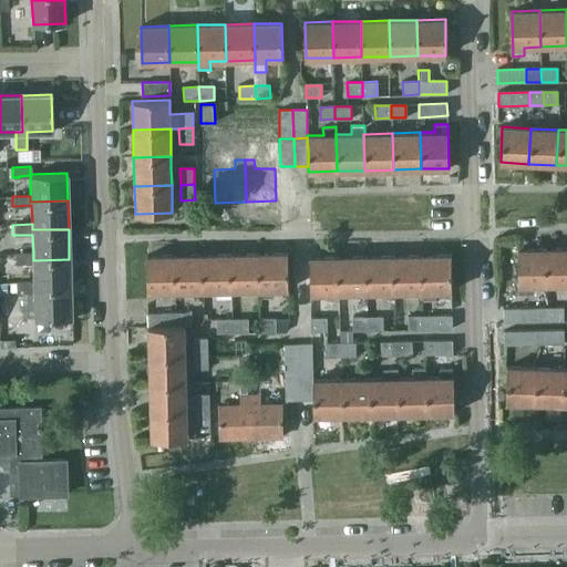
[(566,248),(546,249),(547,286),(566,285),(566,248)]
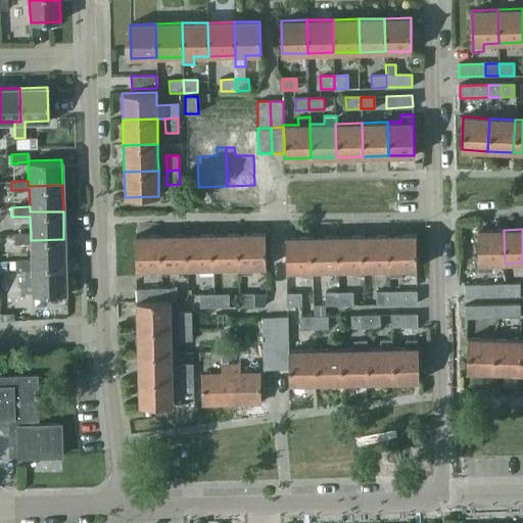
[(505,264),(504,230),(477,230),(478,271),(491,271),(491,265),(505,264)]
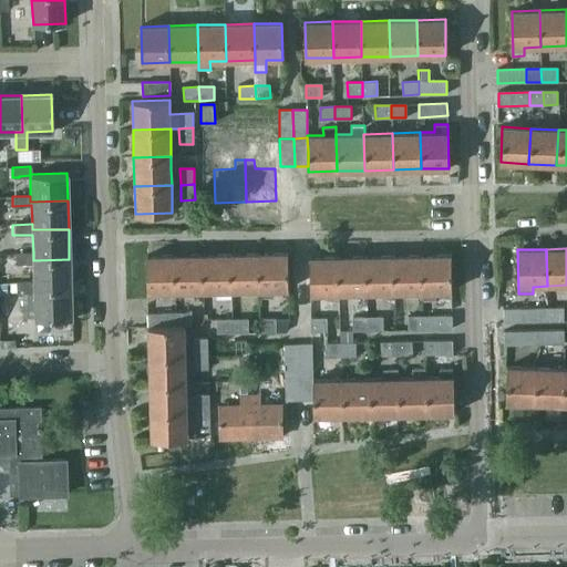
[(69,259),(33,260),(33,253),(13,253),(14,263),(33,263),(33,281),(33,289),(70,289),(69,259)]
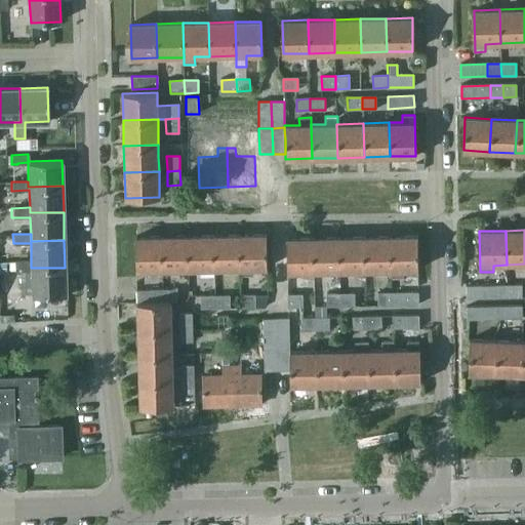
[(240,235),(214,236),(214,270),(240,269),(240,235)]
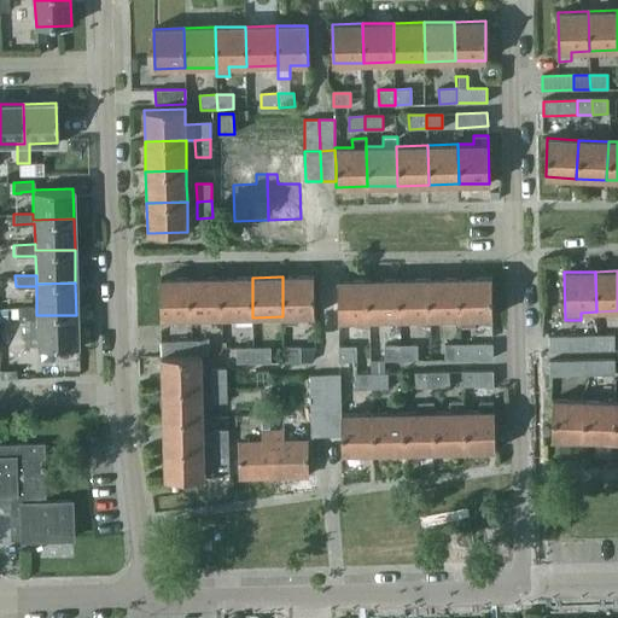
[(283,277),(283,316),(284,325),(298,325),(298,316),(314,316),(313,277),(283,277)]
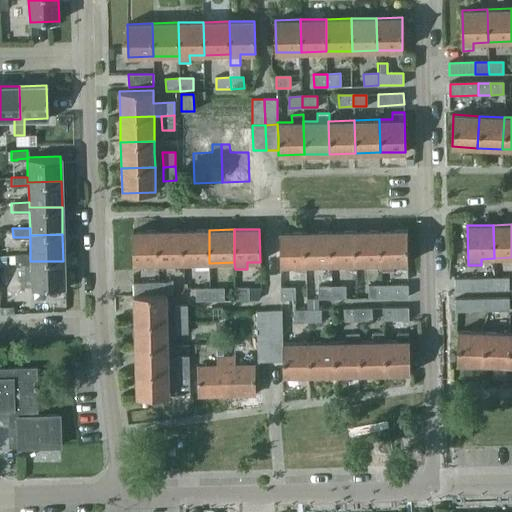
[(133,264),(158,263),(158,230),(133,231),(133,264)]
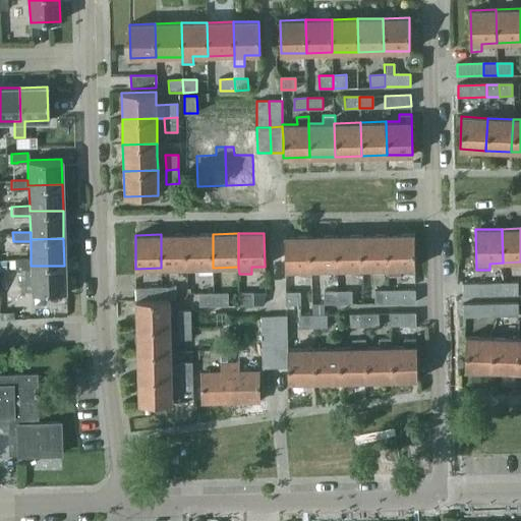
[(161,268),(187,268),(186,234),(161,234),(161,268)]
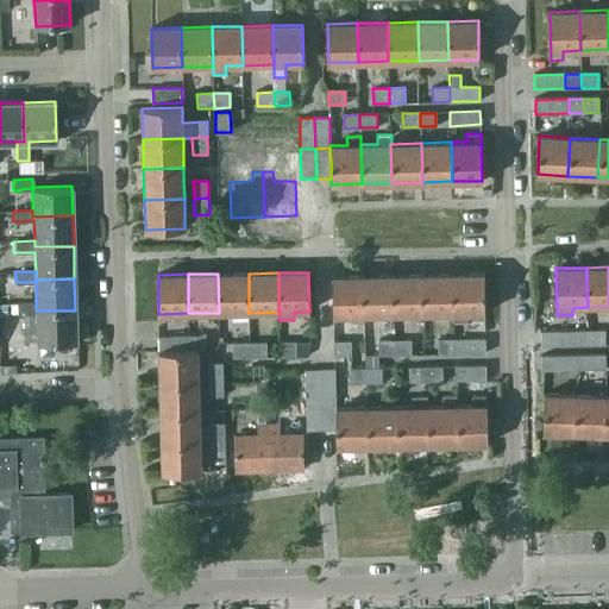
[(249,274),(218,274),(219,313),(249,313),(249,274)]
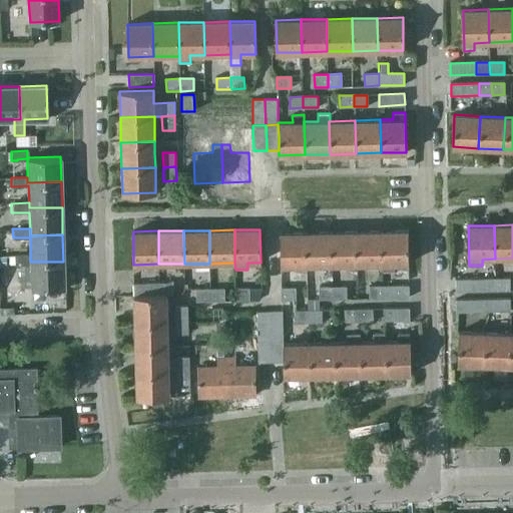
[(408,230),(382,231),(383,264),(383,272),(394,271),(394,264),(408,264),(408,230)]
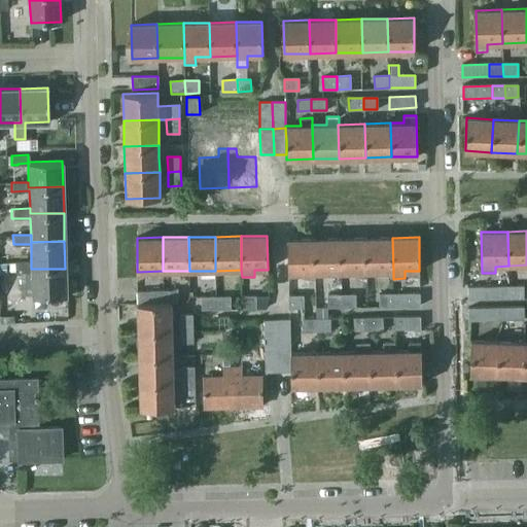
[(340,238),(314,239),(315,273),(341,272),(340,238)]
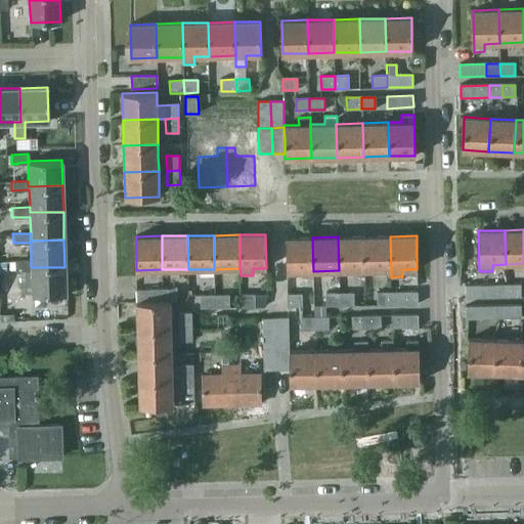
[(364,236),(338,236),(339,270),(365,270),(364,236)]
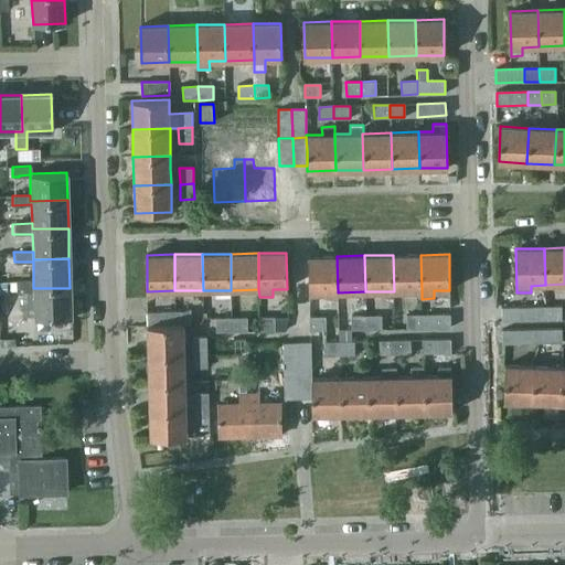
[(422,290),(420,255),(393,255),(394,291),(422,290)]
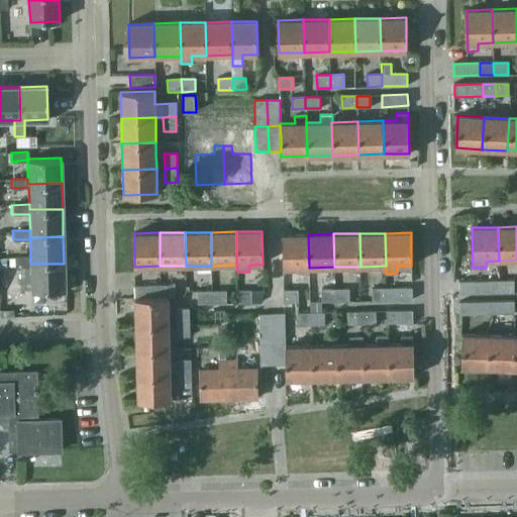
[(309,268),(308,234),(283,234),(283,275),(297,275),(297,268),(309,268)]
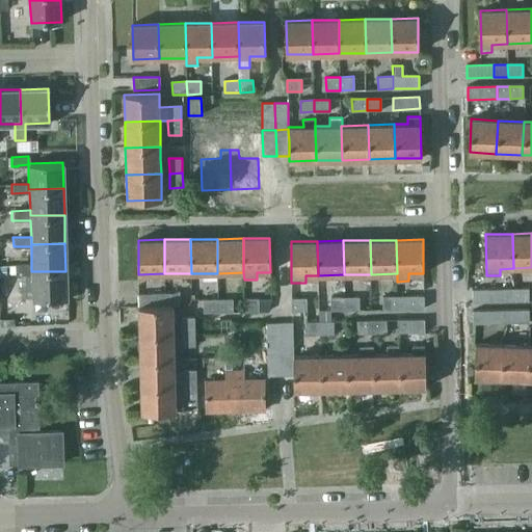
[(31,271),(31,264),(14,265),(14,273),(27,273),(27,283),(32,283),(32,298),(67,297),(65,271),(31,271)]
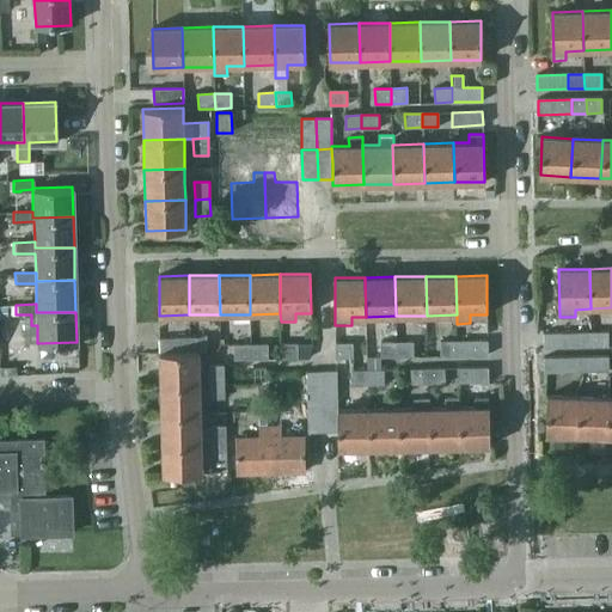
[(609,332),(591,334),(591,348),(609,347),(609,332)]
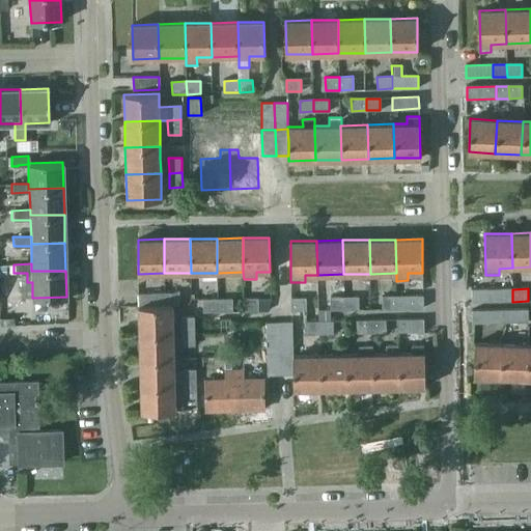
[(498,289),(472,289),(472,303),(498,302),(498,289)]
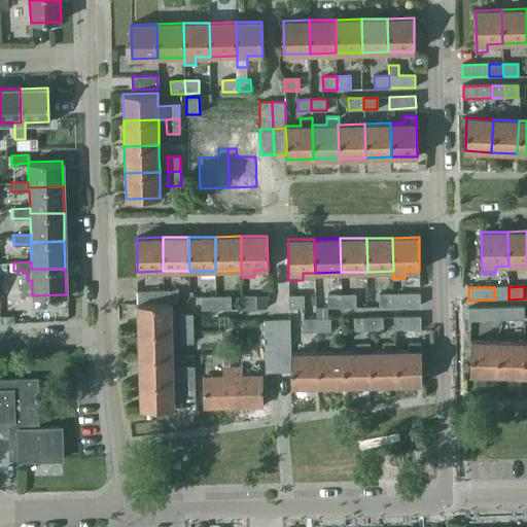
[(508,287),(494,287),(494,300),(508,300),(508,287)]
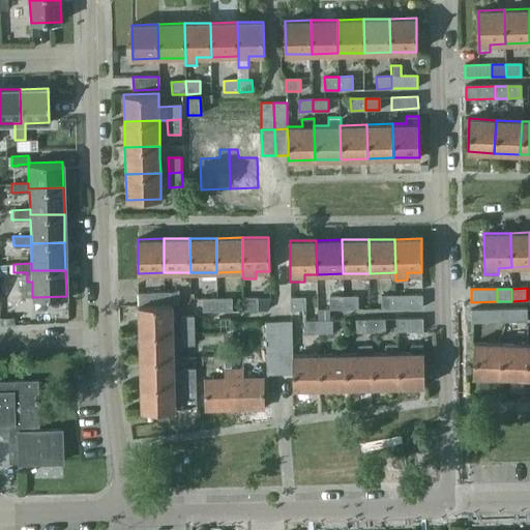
[(165,305),(165,292),(138,293),(138,305),(165,305)]
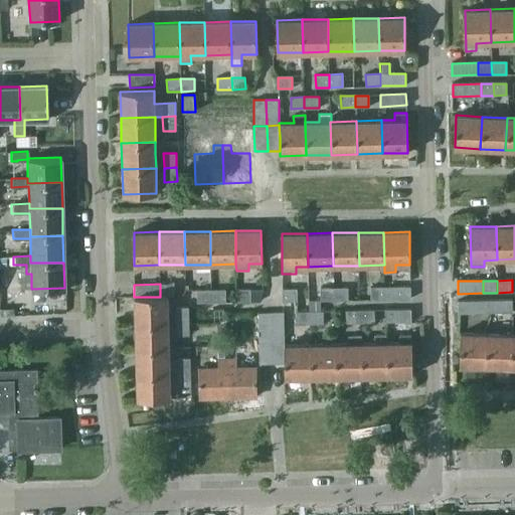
[(167,296),(174,296),(174,284),(160,284),(160,297),(167,296)]
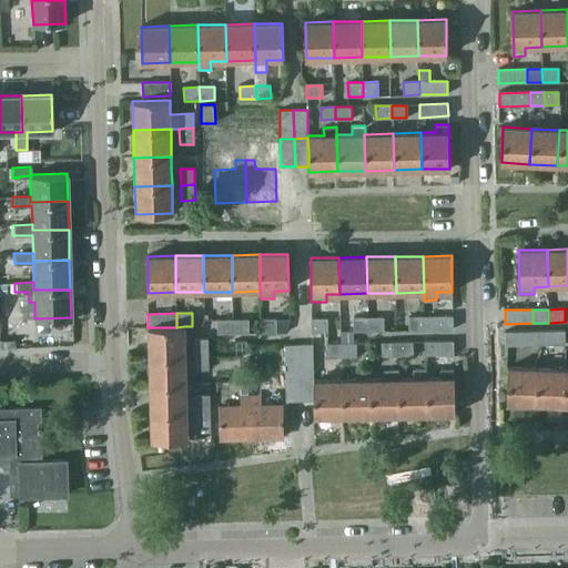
[(453,316),(424,317),(425,331),(453,330),(453,316)]
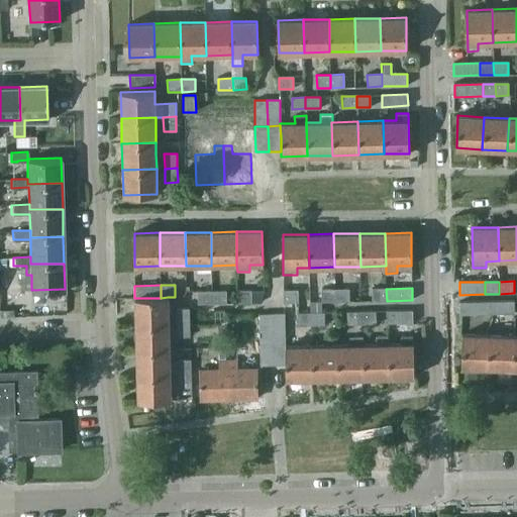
[(322,302),(335,302),(334,289),(321,290),(322,302)]
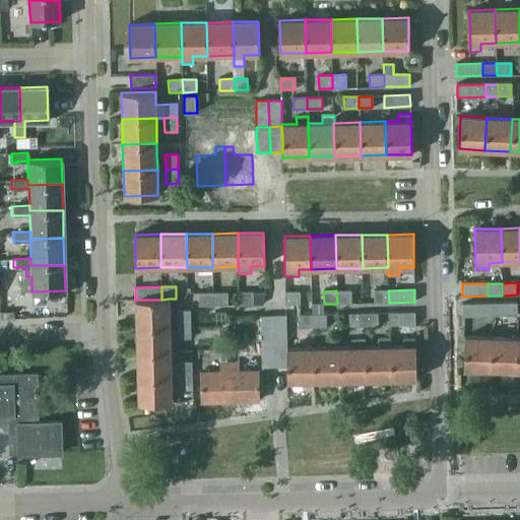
[(350,290),(336,290),(337,304),(351,304),(350,290)]
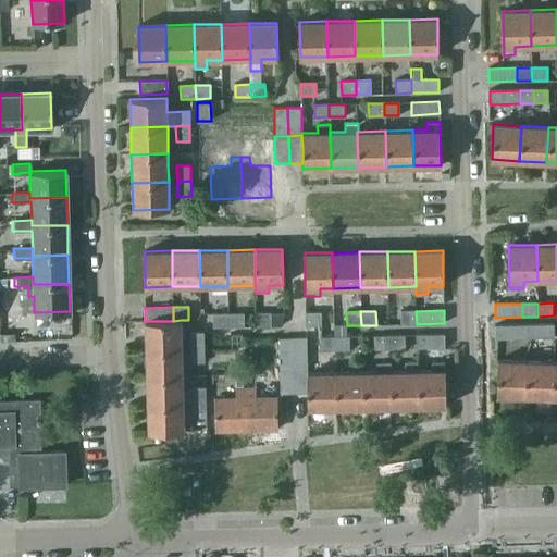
[(401,324),(417,324),(416,311),(401,311),(401,324)]
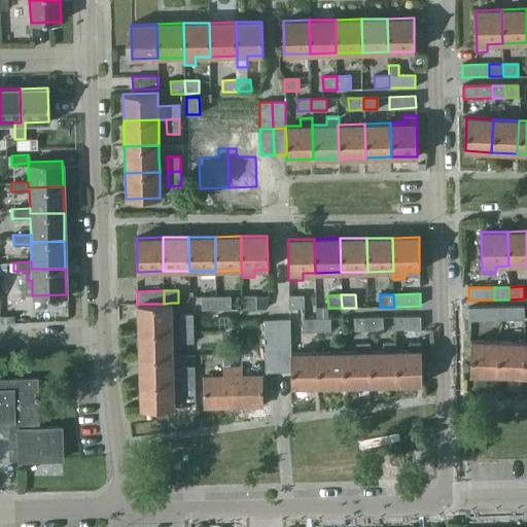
[(242,296),(242,309),(256,309),(256,295),(242,296)]
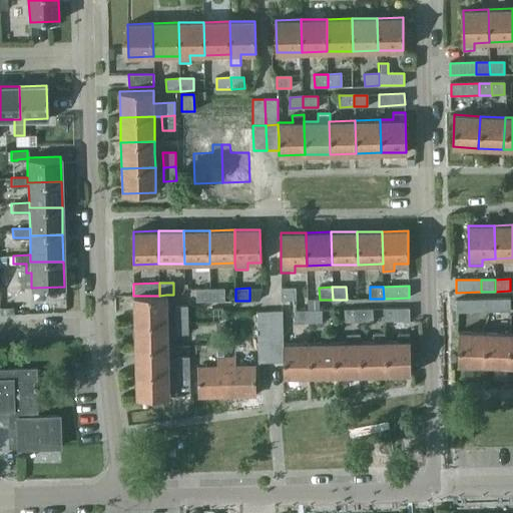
[(282,301),(296,301),(296,288),(282,288),(282,301)]
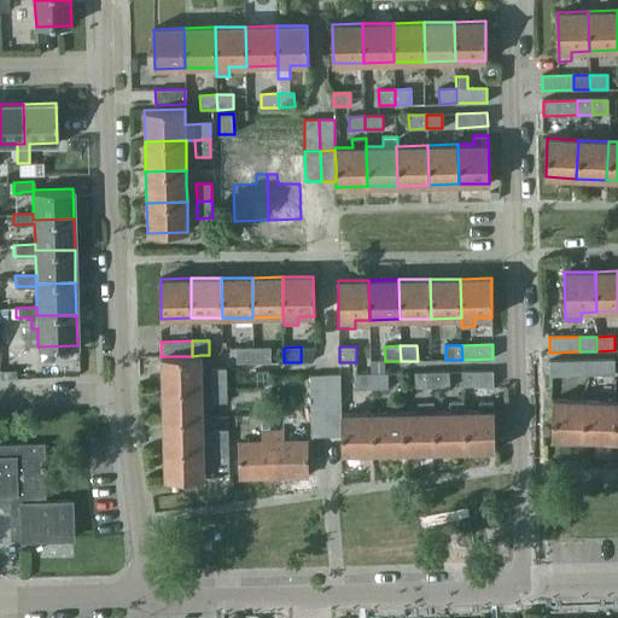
[(270,348),(254,349),(254,363),(270,362),(270,348)]
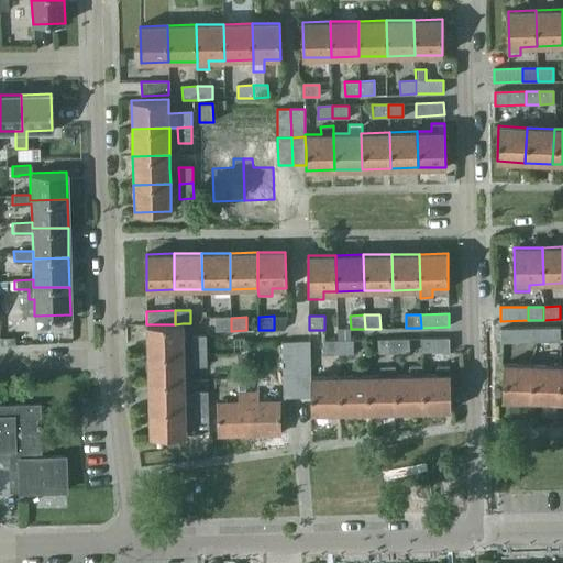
[(216,331),(231,331),(231,318),(216,318),(216,331)]
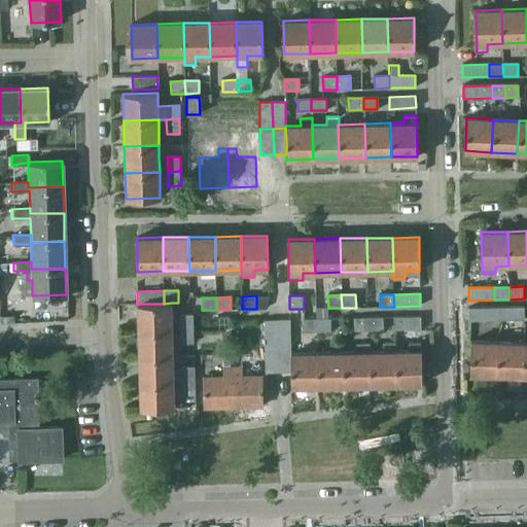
[(164,304),(137,304),(138,330),(172,329),(179,329),(192,329),(192,313),(179,314),(179,316),(171,316),(171,303),(164,304)]
